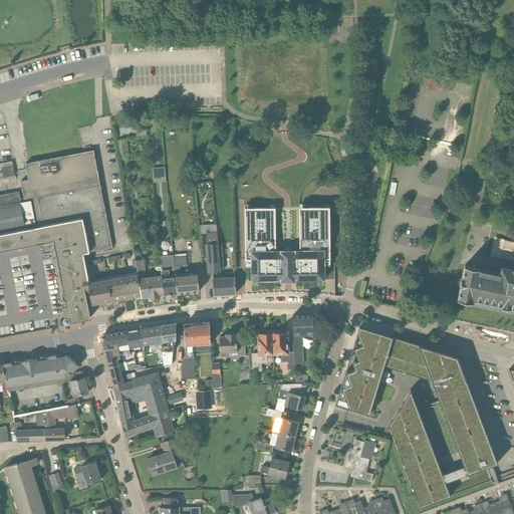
[(121,156),(127,155),(125,141),(119,142),(121,156)]
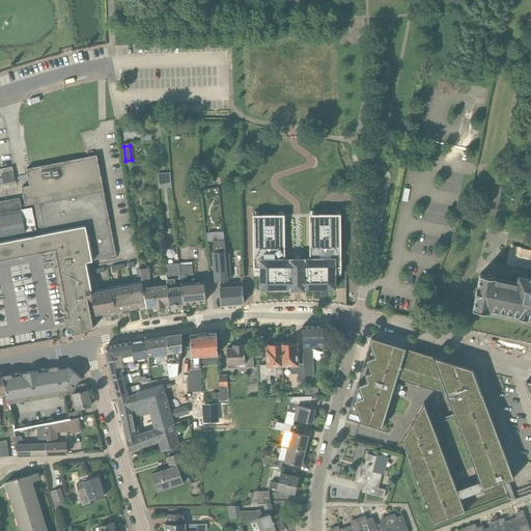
[(72,334),(72,333),(93,329),(89,309),(94,308),(93,307),(89,308),(85,291),(90,290),(86,268),(85,262),(116,256),(96,156),(84,158),(26,169),(30,186),(22,188),(25,206),(33,204),(38,235),(0,242),(0,260),(45,252),(45,253),(51,252),(51,251),(55,250),(65,304),(64,304),(65,310),(67,310),(68,316),(64,317),(66,329),(66,330),(65,331),(65,332),(66,333),(66,334),(67,334),(68,335),(70,334),(71,334),(72,334)]
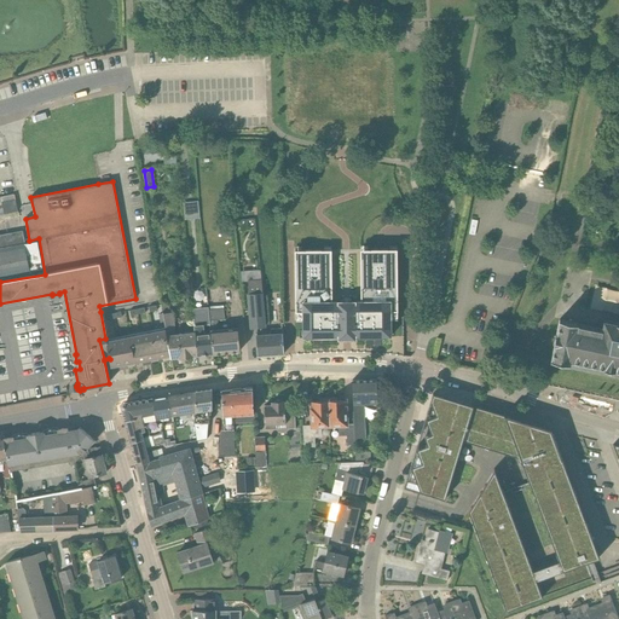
[(4,214),(18,212),(16,200),(1,203),(4,214)]
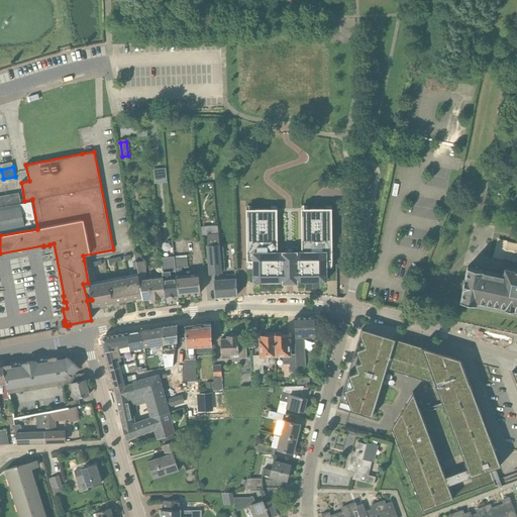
[(156,168),(156,182),(168,182),(168,167),(156,168)]
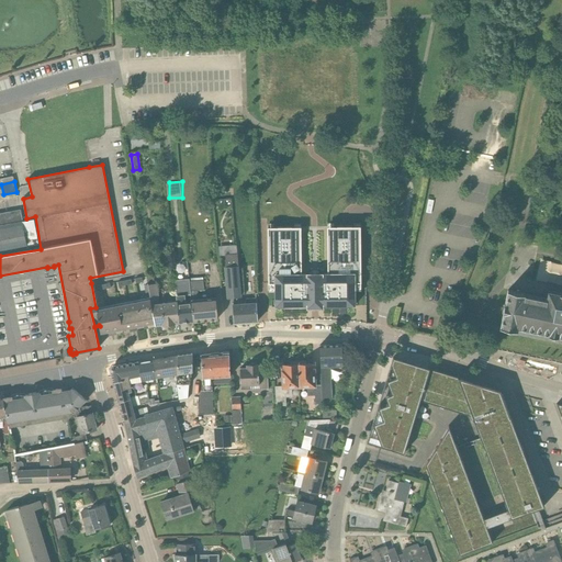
[(34,220),(23,222),(21,210),(0,213),(0,254),(29,249),(29,247),(38,245),(34,220)]
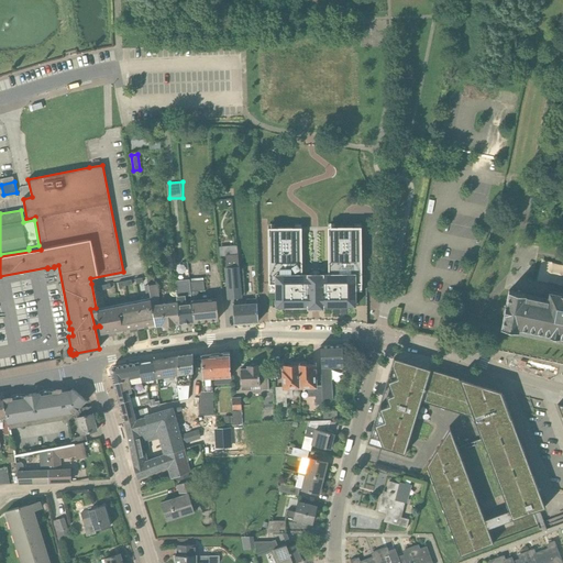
[(268,227),(268,291),(276,291),(276,307),(308,306),(308,308),(323,308),(323,306),(355,306),(355,290),(361,290),(361,227),(268,227)]
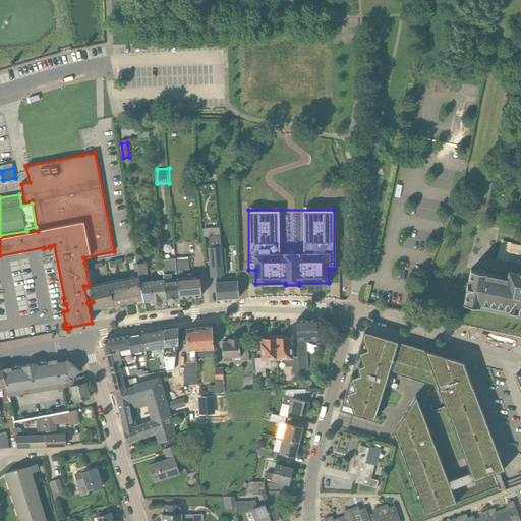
[(222,276),(219,238),(218,228),(213,228),(214,236),(209,236),(209,239),(212,277),(222,276)]
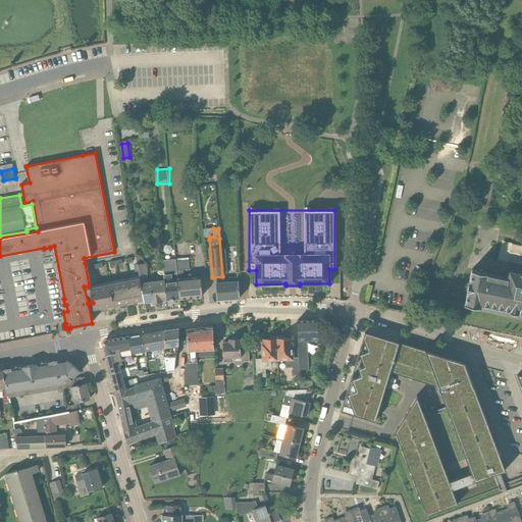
[(177,272),(175,258),(162,259),(164,281),(166,300),(180,299),(178,280),(172,280),(171,273),(177,272)]
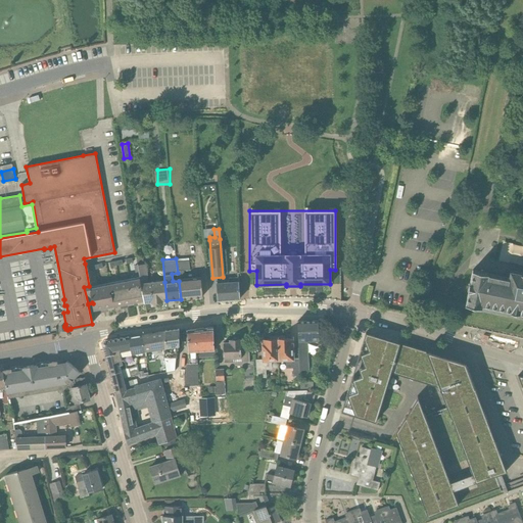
[(190,271),(189,262),(189,258),(177,259),(177,263),(178,273),(181,299),(202,296),(201,278),(184,279),(184,271),(190,271)]
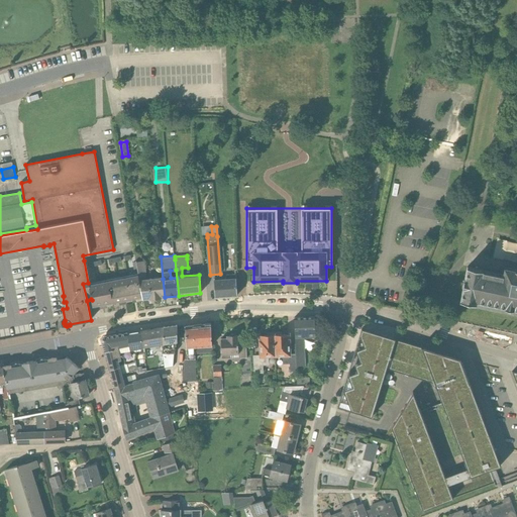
[(144,262),(141,262),(137,263),(139,276),(144,299),(165,297),(163,279),(146,280),(144,262)]
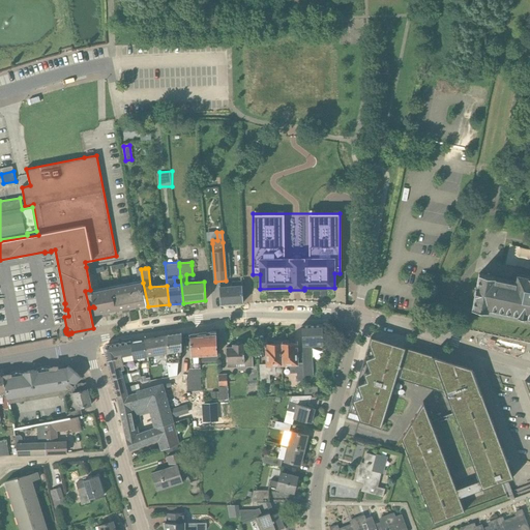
[(529,276),(518,274),(516,283),(496,277),(479,273),(476,287),(475,287),(474,295),(472,308),(488,313),(489,310),(518,316),(518,317),(526,318),(529,318),(529,276)]
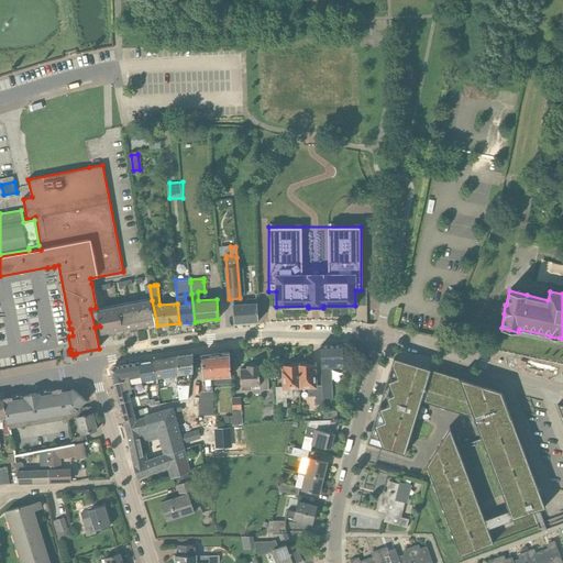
[(233,306),(234,323),(258,322),(257,299),(246,299),(246,305),(233,306)]
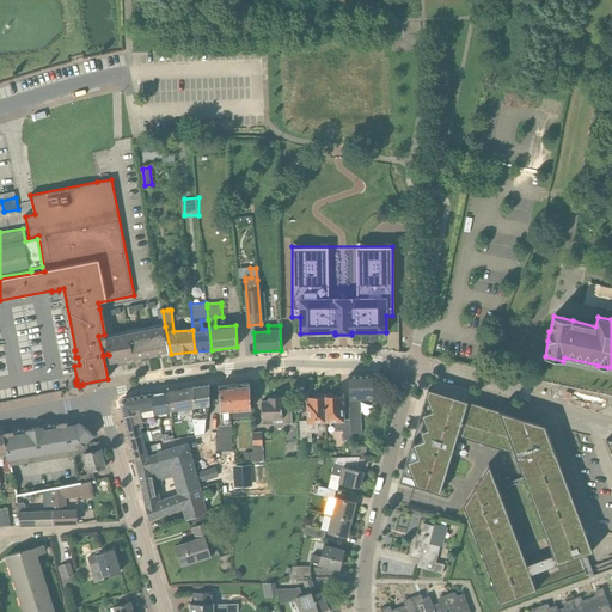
[(171,354),(165,326),(106,337),(105,335),(98,336),(103,355),(108,354),(110,362),(169,352),(169,354),(171,354)]
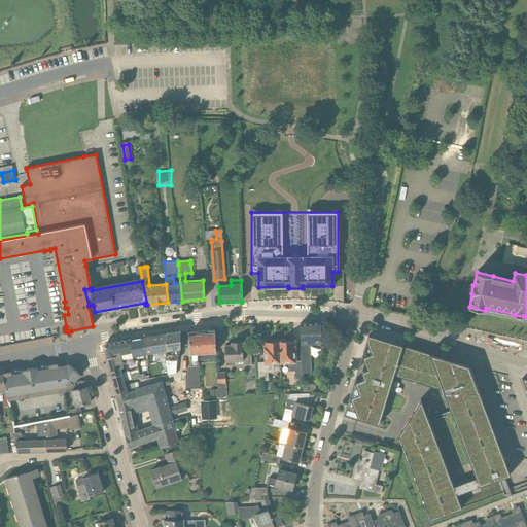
[(320,323),(300,324),(301,344),(302,359),(302,361),(302,374),(304,374),(311,373),(311,358),(310,344),(321,344),(321,334),(320,323)]
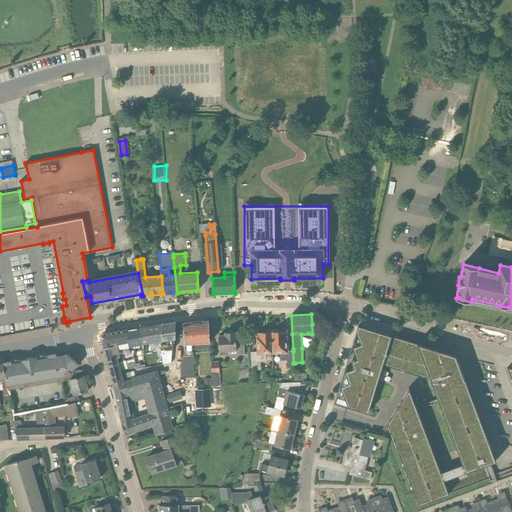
[(210,349),(209,320),(203,321),(184,323),(185,351),(193,350),(210,349)]
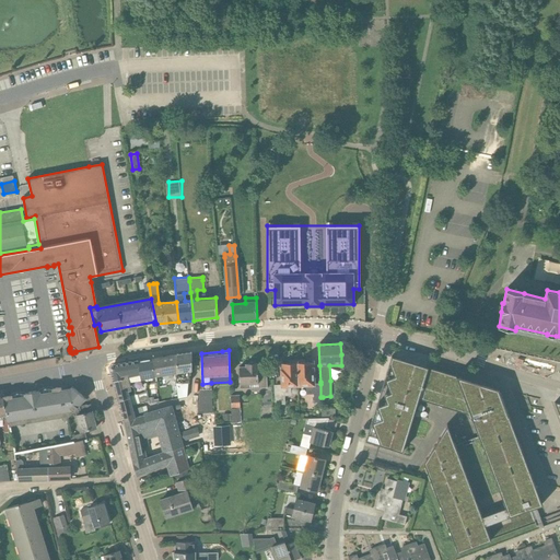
[(191,371),(191,354),(191,352),(177,354),(176,373),(175,383),(189,383),(191,371)]
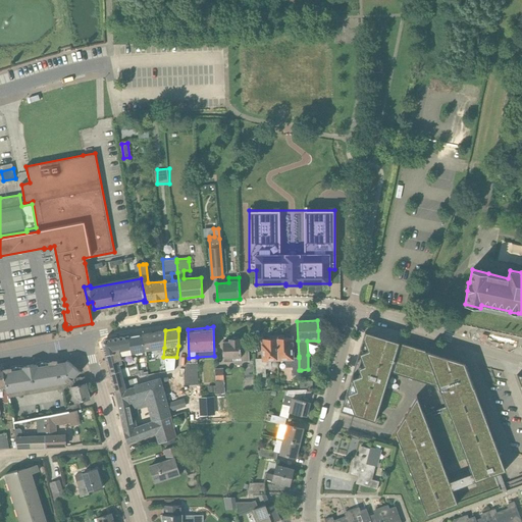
[(145,351),(164,348),(165,330),(142,334),(145,351)]
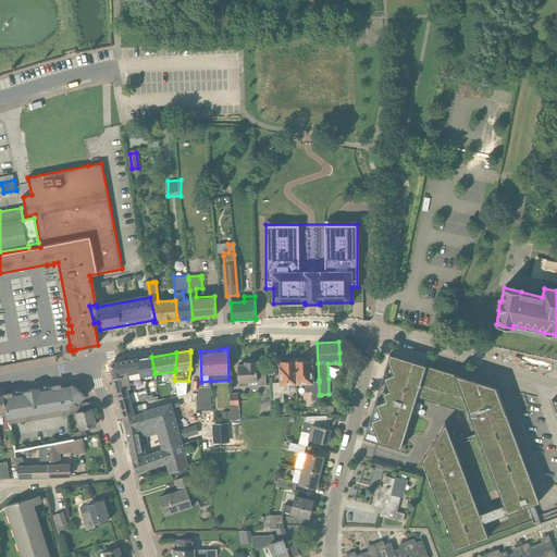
[(379,442),(400,448),(417,396),(467,411),(478,435),(454,445),(444,420),(422,460),(457,551),(535,521),(528,505),(541,500),(496,385),(398,356),(392,373),(383,376),(388,390),(382,392),(385,399),(375,404),(380,416),(371,419),(379,442)]
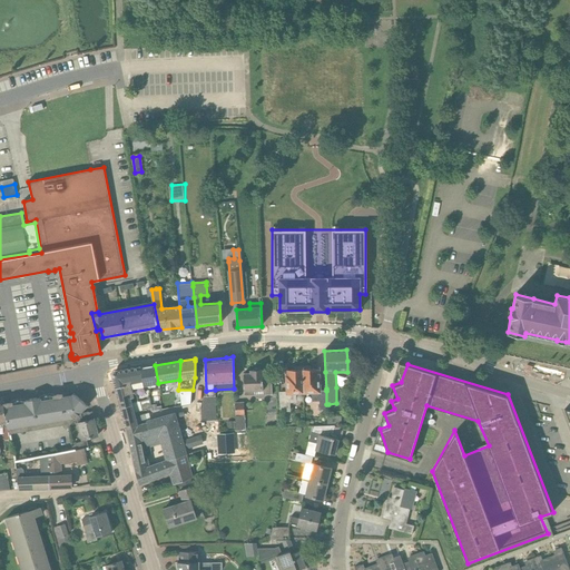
[(159,391),(158,383),(155,365),(140,367),(147,399),(150,397),(151,392),(159,391)]
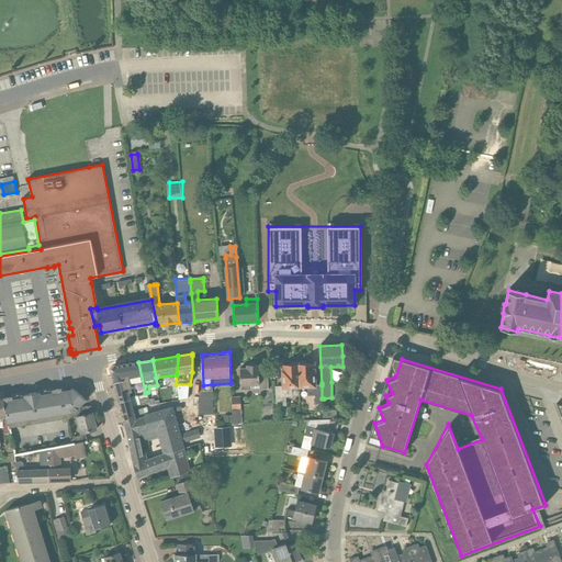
[(113,367),(111,370),(113,382),(122,380),(124,389),(131,388),(134,389),(136,396),(137,395),(145,393),(138,362),(113,367)]
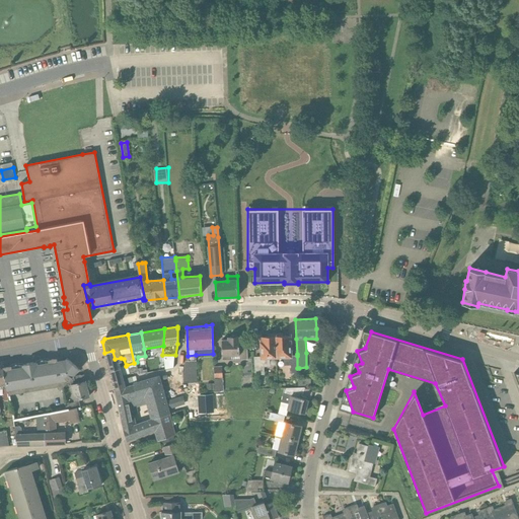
[(290,336),(276,337),(277,358),(285,357),(285,365),(290,365),(291,373),(298,373),(297,368),(297,356),(291,356),(290,336)]
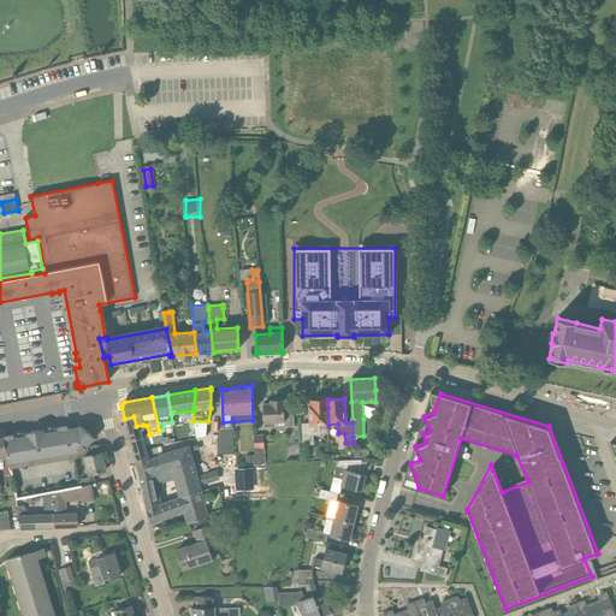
[(284,400),(271,401),(271,403),(264,404),(264,427),(264,428),(276,428),(276,422),(284,422),(284,427),(295,427),(295,426),(294,426),(294,413),(284,414),(284,400)]
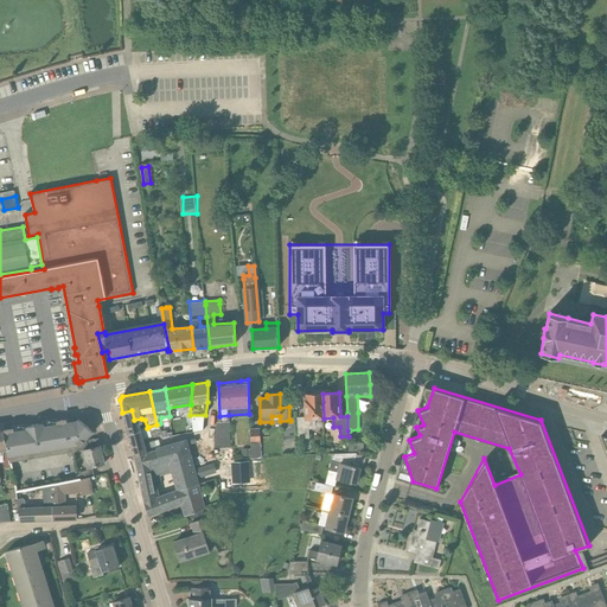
[(306,419),(298,420),(299,439),(310,438),(308,429),(308,428),(314,428),(313,419),(324,419),(323,394),(305,394),(306,419)]
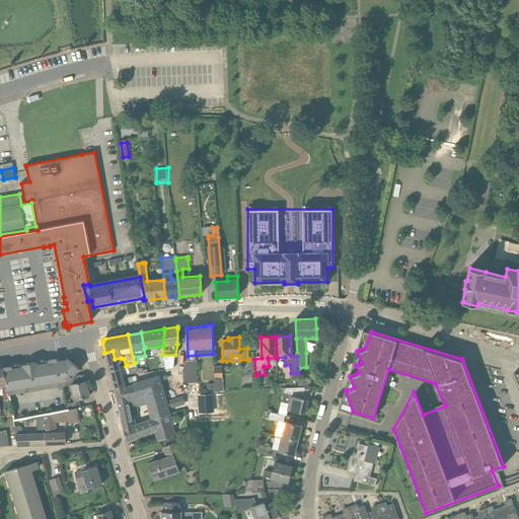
[(113,351),(104,353),(109,371),(121,369),(121,367),(119,362),(122,361),(121,358),(115,359),(113,351)]
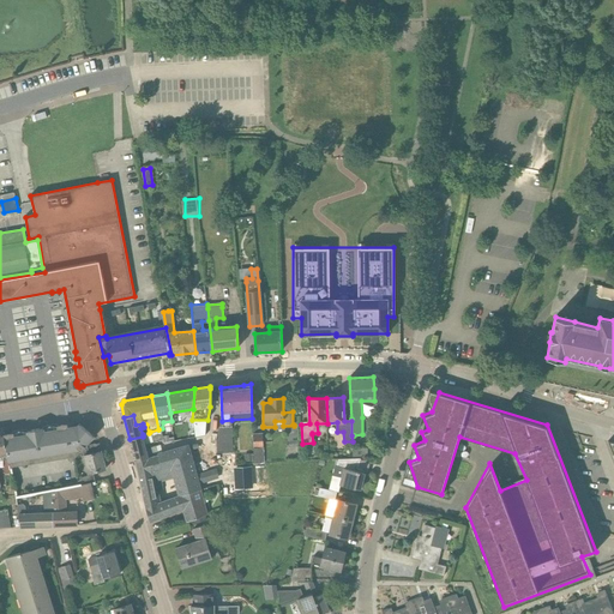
[(208,423),(208,420),(192,420),(194,438),(206,437),(208,423)]
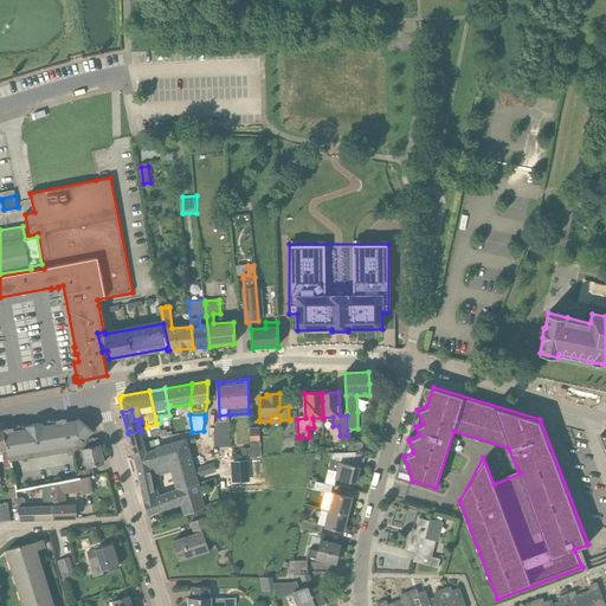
[(85,439),(92,431),(78,419),(75,424),(66,425),(66,419),(58,420),(56,420),(55,420),(52,420),(50,420),(49,420),(46,420),(44,421),(43,423),(27,426),(27,425),(25,425),(24,425),(21,425),(19,425),(18,425),(15,426),(14,426),(12,427),(12,429),(4,430),(4,427),(2,427),(7,450),(8,457),(66,446),(68,452),(71,455),(79,446),(85,440),(85,439)]
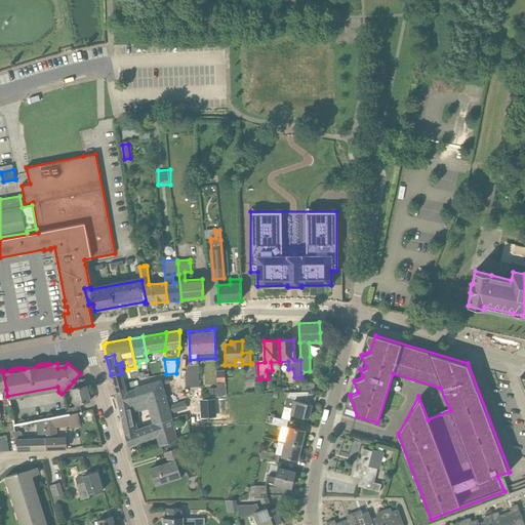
[(135,367),(128,369),(131,378),(139,375),(138,373),(138,367),(138,366),(135,367)]
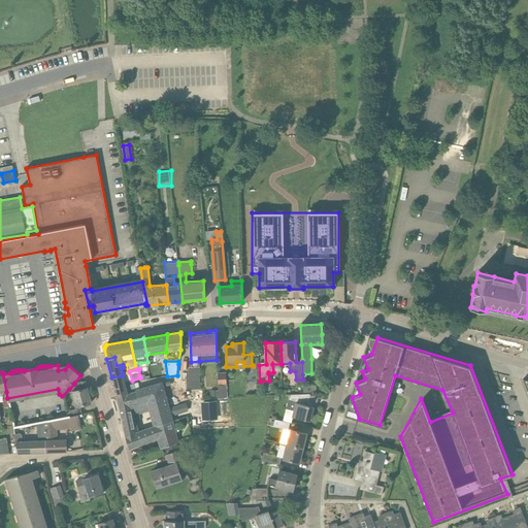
[(218,385),(227,385),(226,373),(218,373),(218,385)]
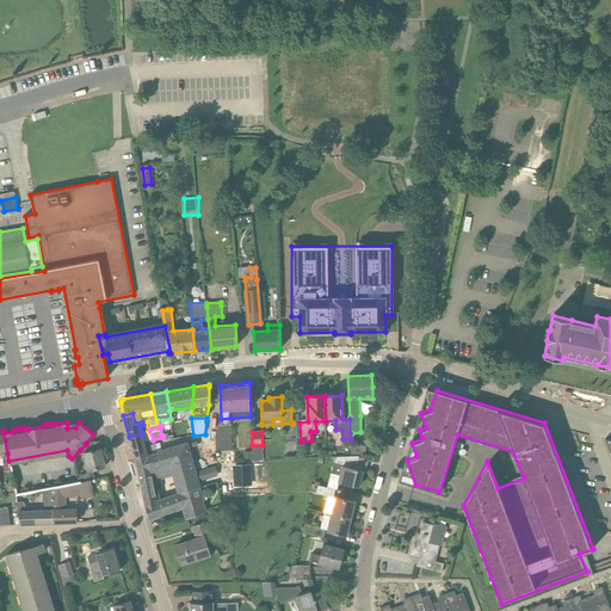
[(142,434),(129,437),(131,444),(135,460),(148,456),(146,446),(144,442),(142,434)]
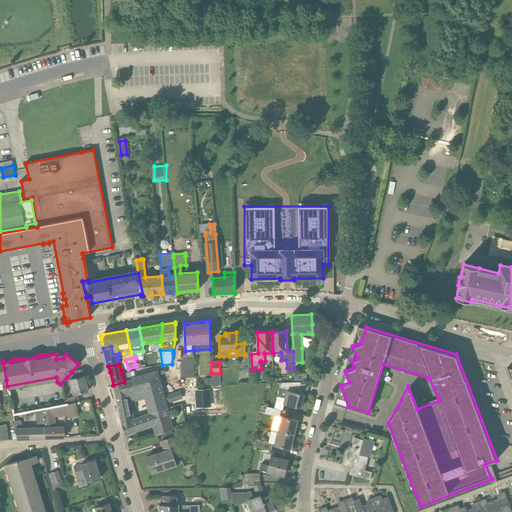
[(73,372),(73,373),(75,378),(84,375),(83,370),(73,372)]
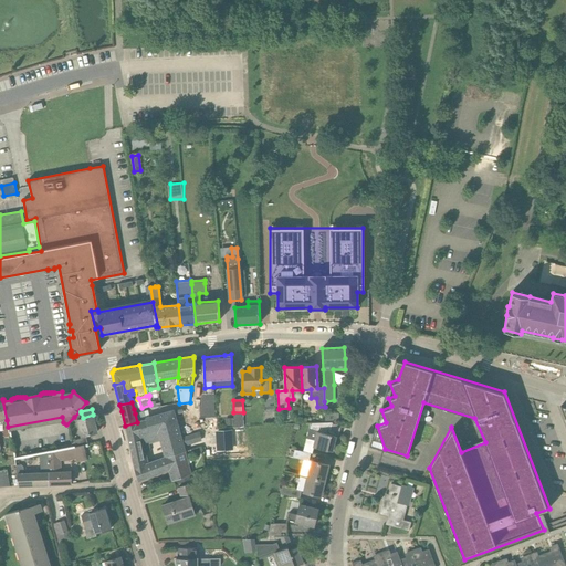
[(83,419),(83,418),(81,412),(80,411),(74,417),(75,420),(77,420),(82,437),(97,432),(93,416),(83,419)]
